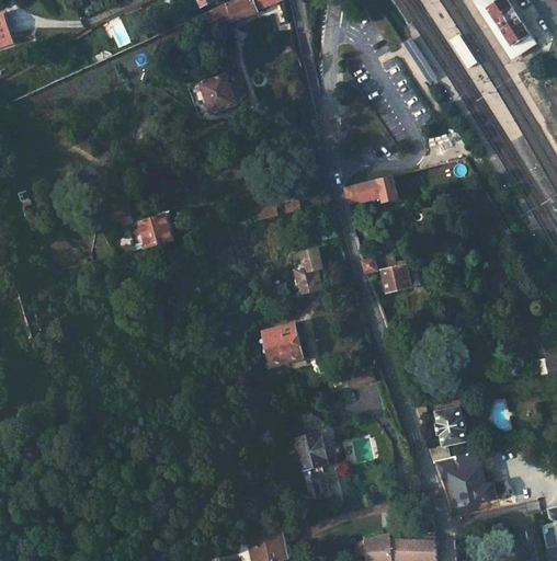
[(234,0),(203,14),(211,33),(258,13),(257,10),(277,0),(234,0)]
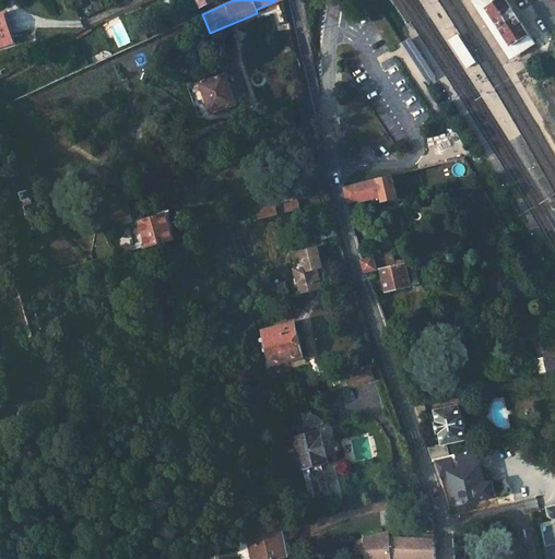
[(465,0),(504,59),(520,50),(493,0),(465,0)]
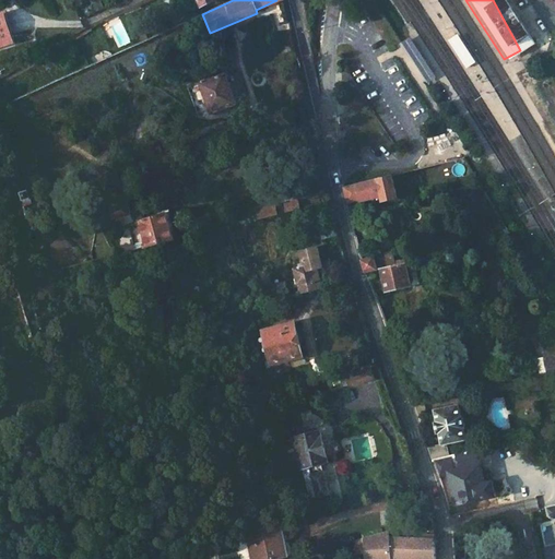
[(3,13),(0,14),(0,47),(0,40),(11,37),(3,13)]
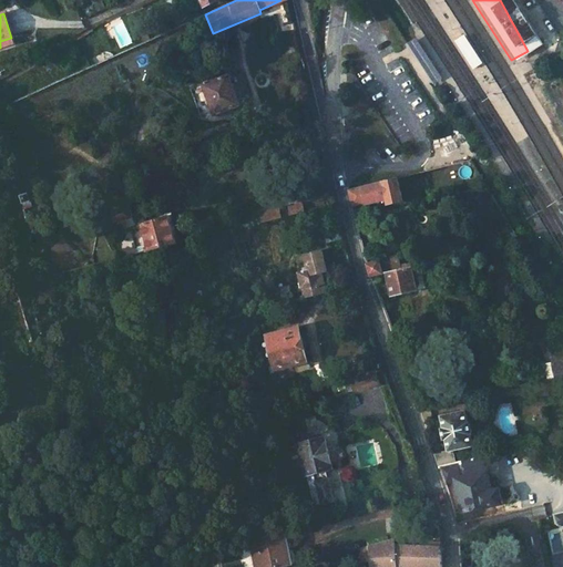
[(90,32),(80,38),(82,42),(92,35),(90,32)]
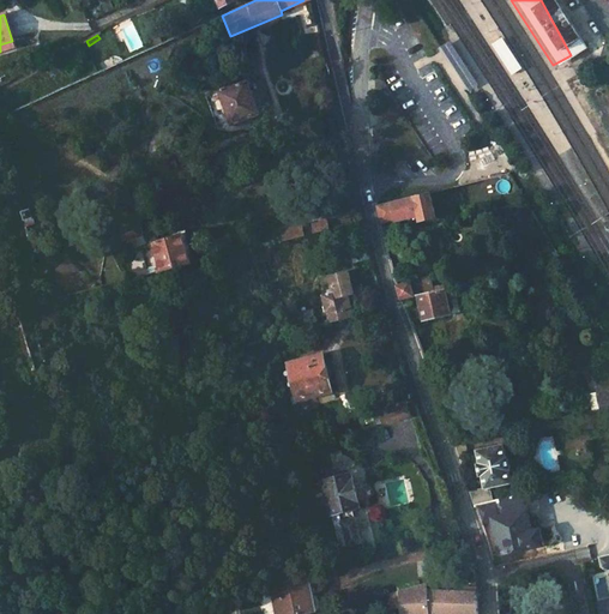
[(496,37),(487,44),(507,74),(517,68),(496,37)]
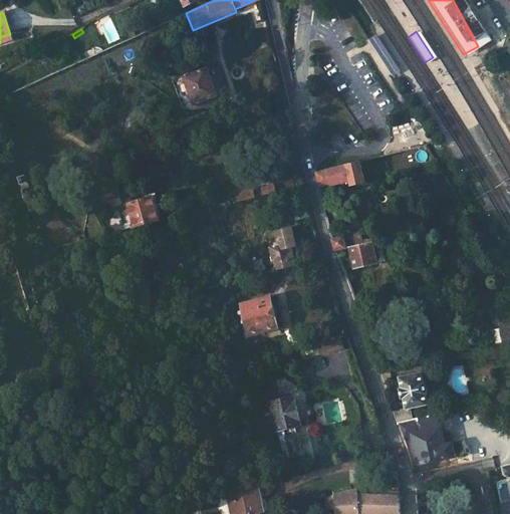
[(12,39),(10,34),(0,37),(0,43),(12,39)]
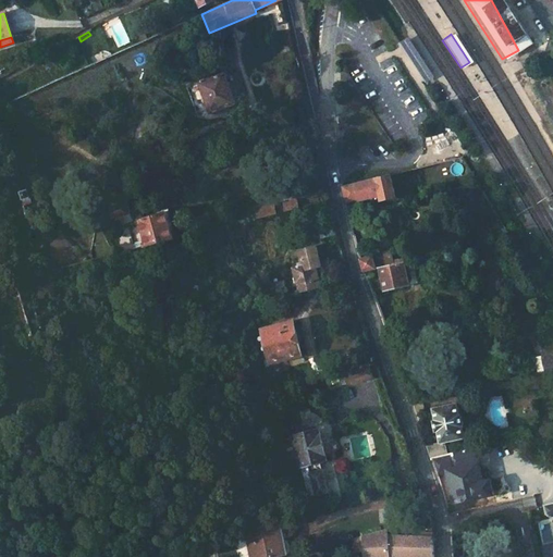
[(410,41),(402,47),(422,77),(431,72),(410,41)]
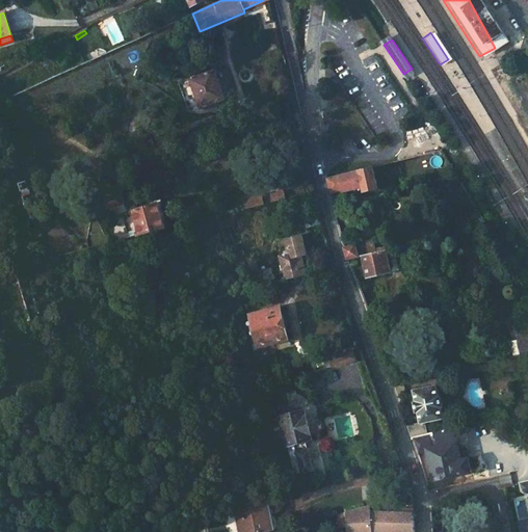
[(90,51),(80,56),(83,63),(105,53),(104,50),(90,51)]
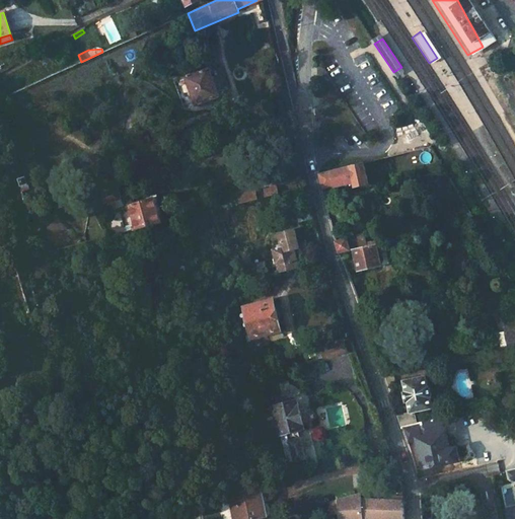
[(196,104),(227,93),(226,88),(229,87),(222,68),(219,69),(217,65),(186,77),(196,104)]
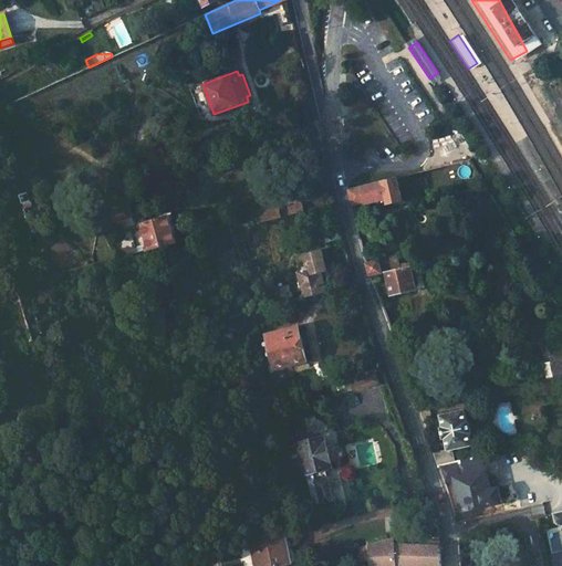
[(321,144),(306,148),(309,155),(323,150),(321,144)]
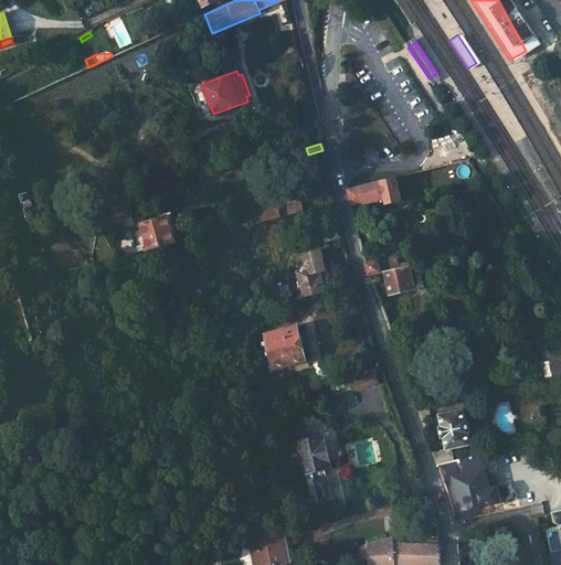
[(366,201),(388,195),(389,202),(403,198),(399,174),(349,185),(351,202),(364,199),(366,201)]
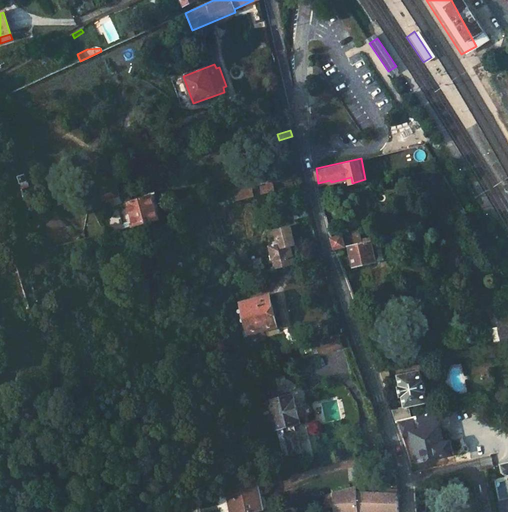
[(27,182),(25,175),(19,177),(21,184),(27,182)]
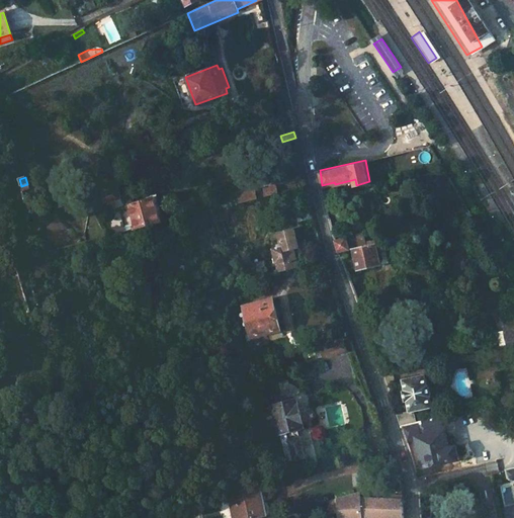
[(122,198),(117,183),(94,191),(99,206),(122,198)]
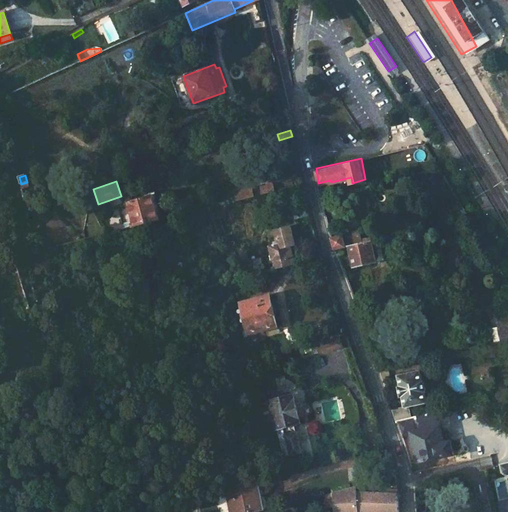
[(273,184),(253,190),(255,196),(276,191),(273,184)]
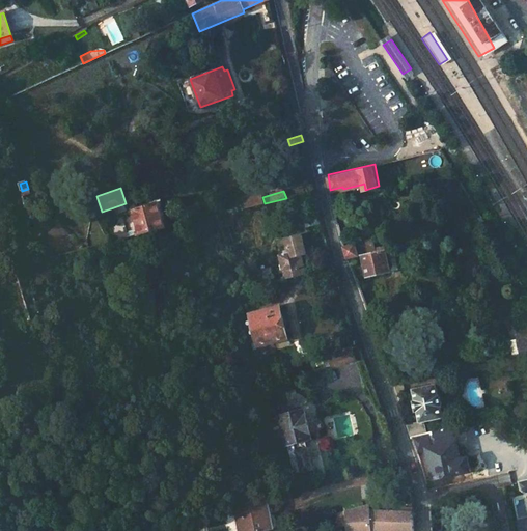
[(262,197),(262,195),(244,200),(246,208),(265,203),(262,197)]
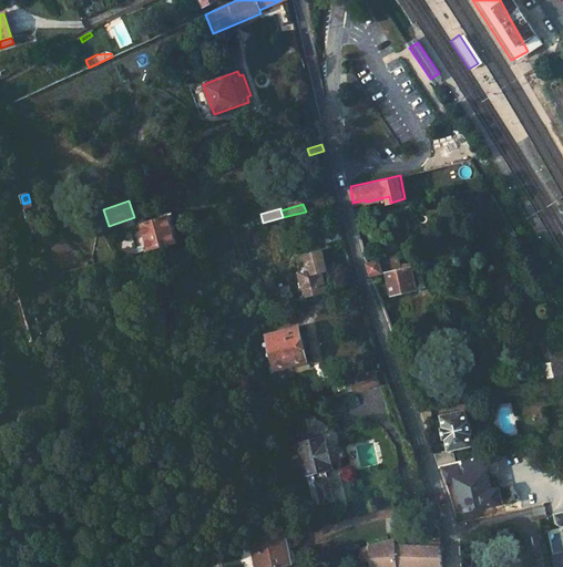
[(176,245),(167,214),(143,222),(150,247),(143,249),(142,246),(137,247),(140,255),(176,245)]
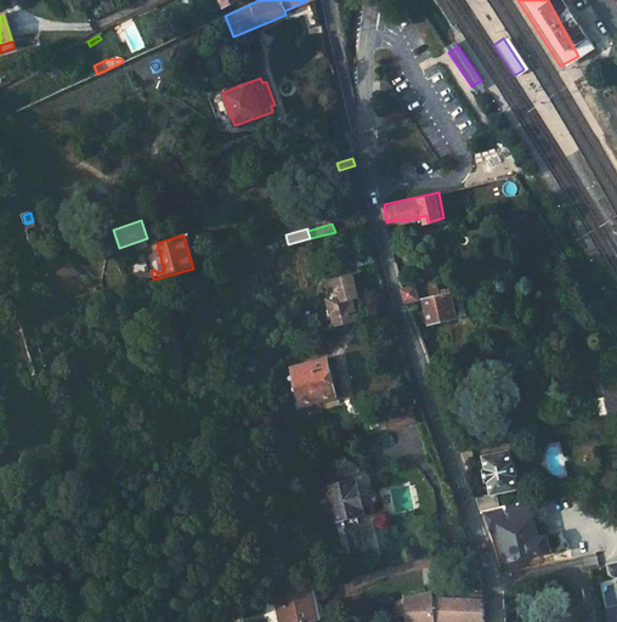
[(30,243),(35,259),(44,255),(39,241),(30,243)]
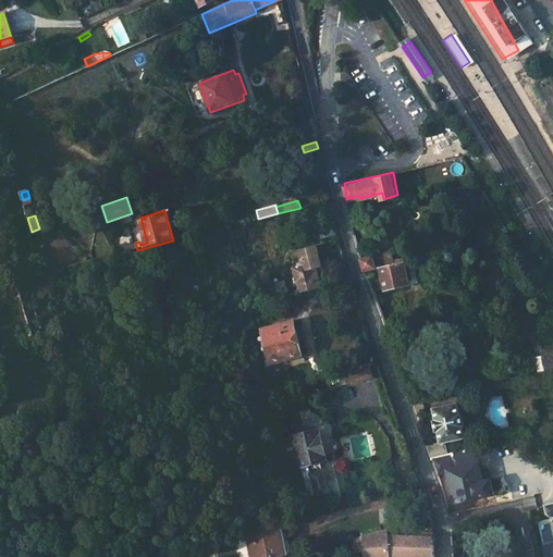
[(335,221),(316,226),(319,237),(338,232),(335,221)]
